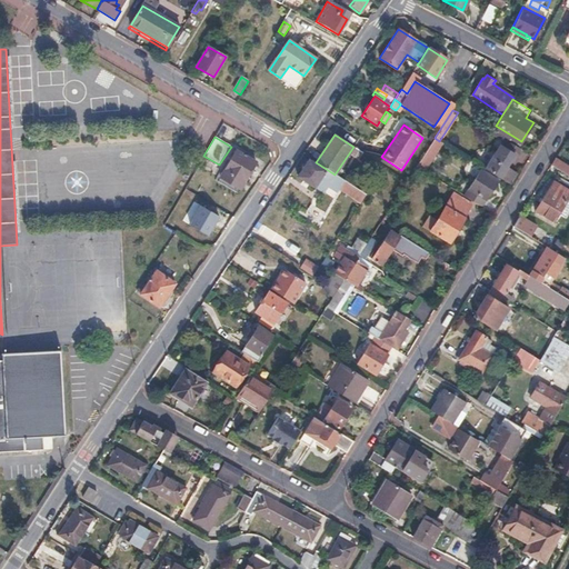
[(439,141),(435,138),(417,166),(422,169),(440,142),(439,141)]
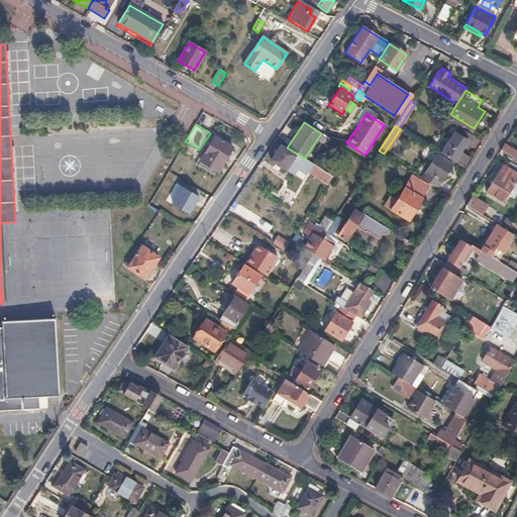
[(459,130),(460,130),(474,139),(476,136),(461,127),(459,130)]
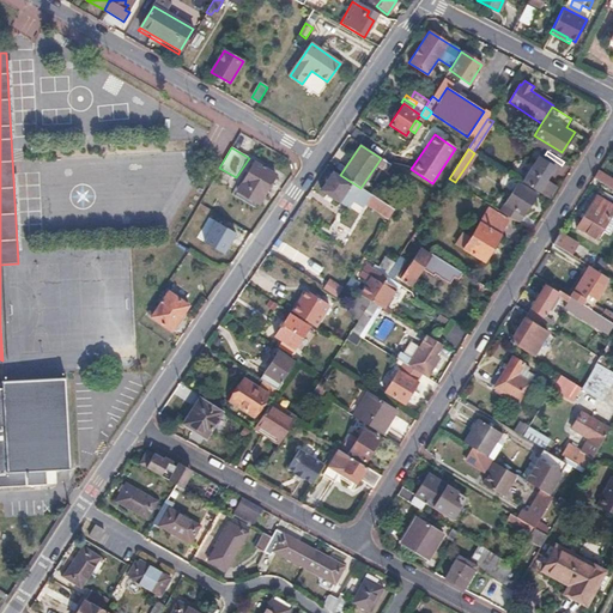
[(542,159),(538,157),(522,183),(548,199),(554,188),(545,181),(553,167),(558,170),(562,165),(546,155),(542,159)]
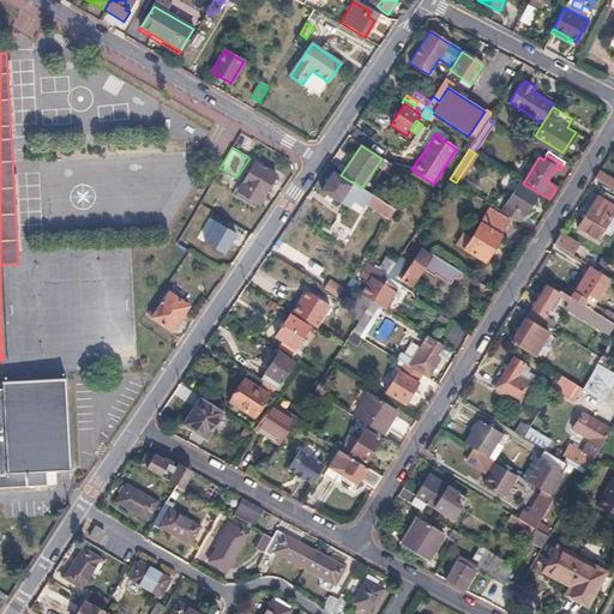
[(253,163),(247,174),(241,184),(251,188),(247,193),(260,202),(275,175),(253,163)]
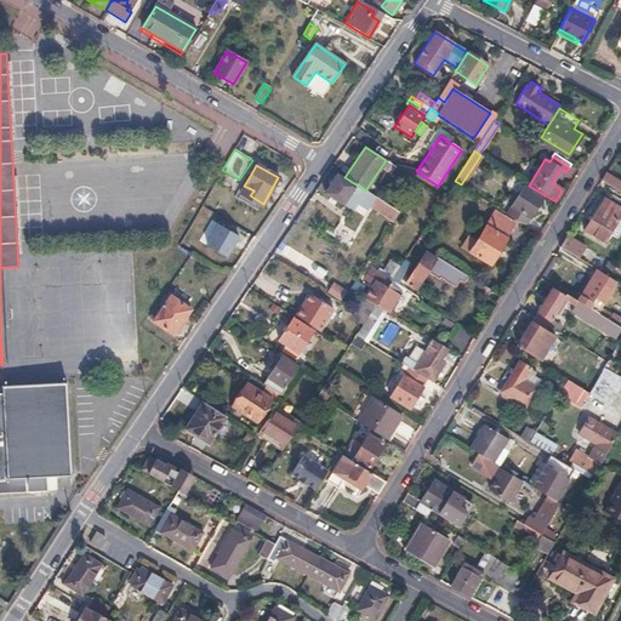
[(600,181),(607,184),(620,193),(620,182),(605,172),(600,181)]
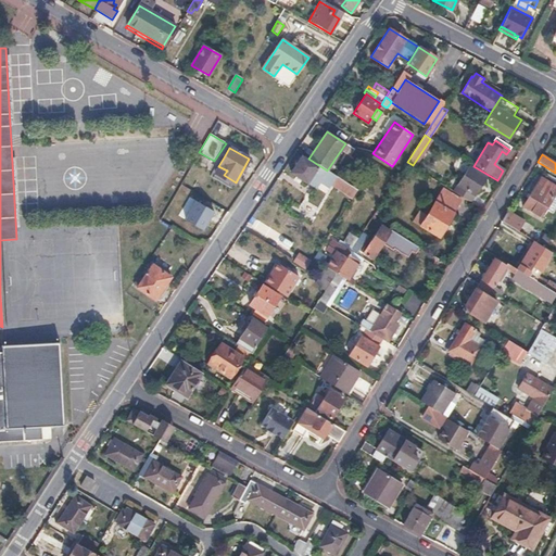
[(327,174),(301,156),(290,173),(306,184),(312,174),(321,180),(323,179),(352,198),(357,190),(328,172),(327,174)]
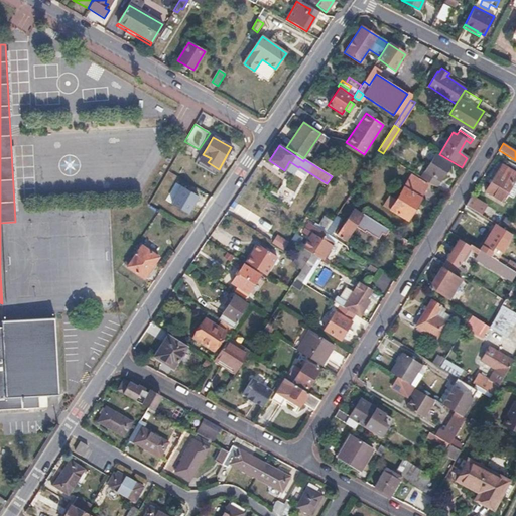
[(211,158),(203,154),(201,158),(208,162),(211,158)]
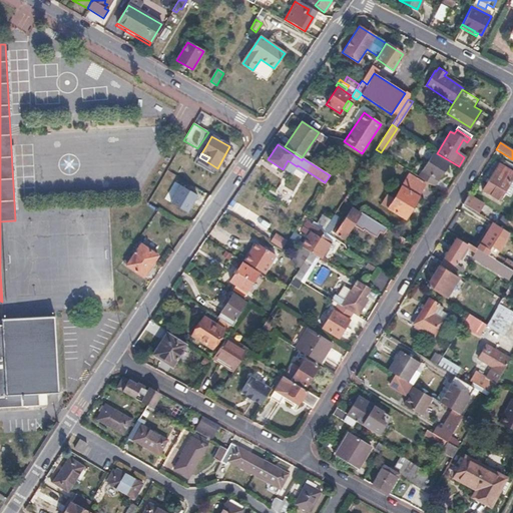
[(449,163),(432,153),(422,170),(438,180),(449,163)]
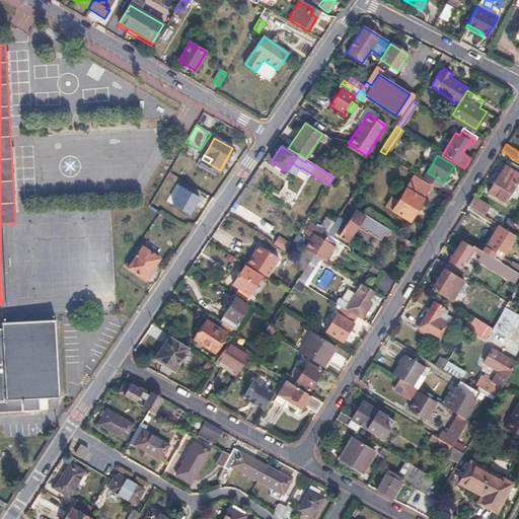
[(209,163),(208,166),(218,172),(220,170),(209,163)]
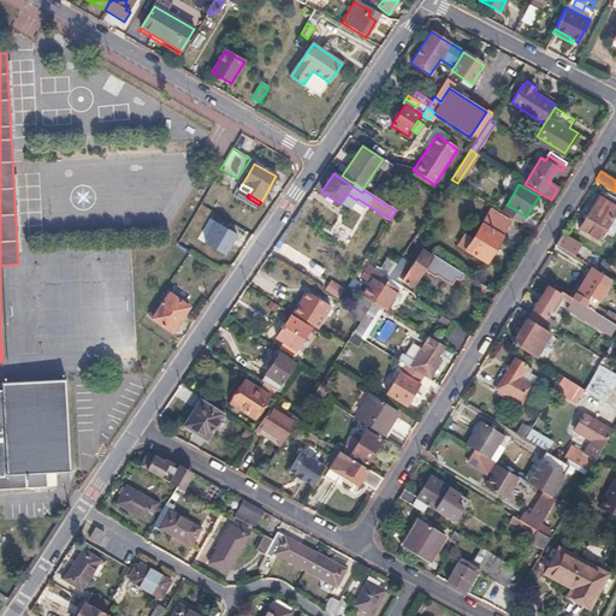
[(615,211),(615,207),(599,196),(579,229),(598,241),(615,211)]
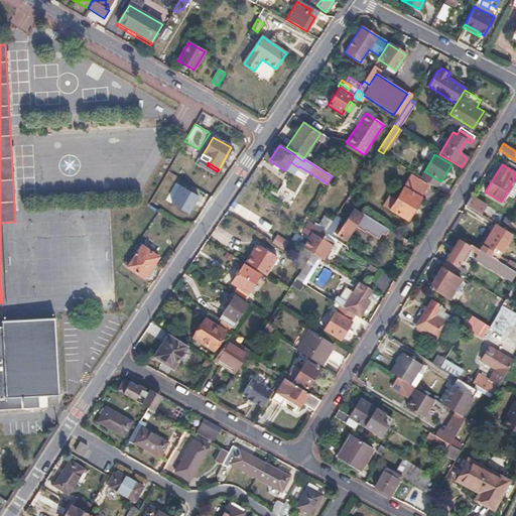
[(414,177),(411,175),(403,187),(406,189),(414,177)]
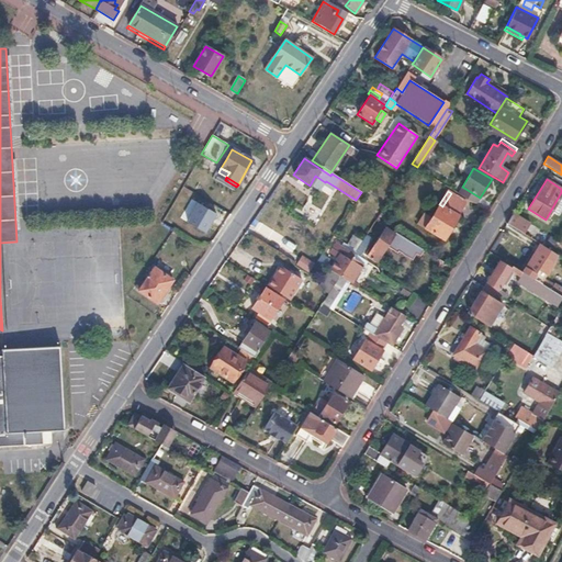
[(464,202),(451,193),(442,206),(457,215),(464,202)]
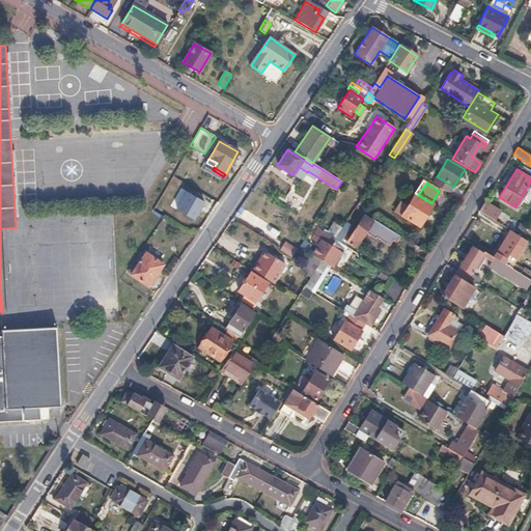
[(187,192),(177,211),(195,220),(204,202),(187,192)]
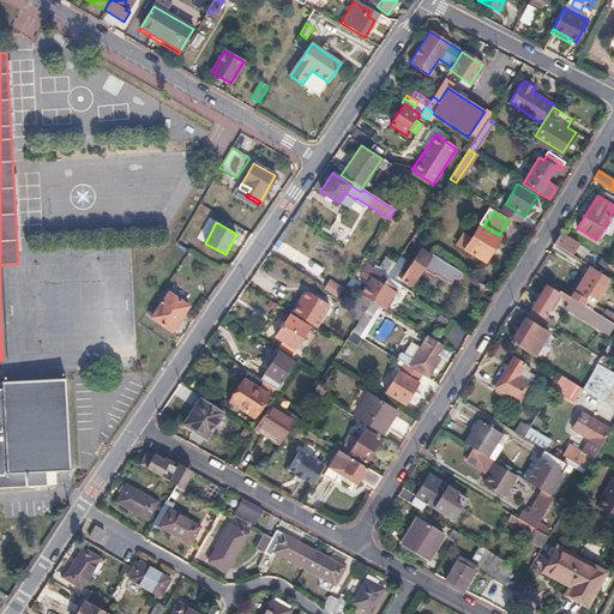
[(480,223),(471,238),(464,250),(485,263),(501,236),(499,235),(483,226),(480,223)]
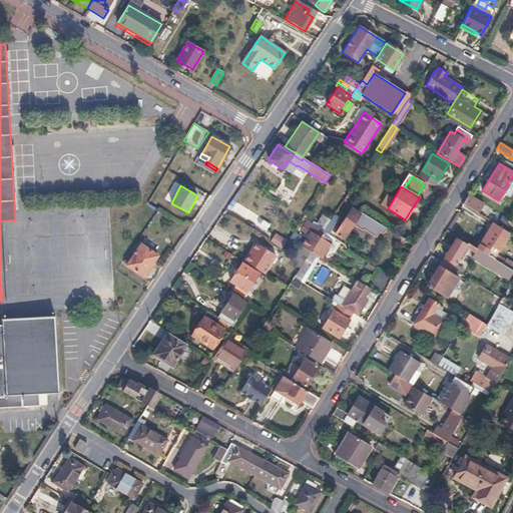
[(354,193),(350,190),(343,200),(347,203),(354,193)]
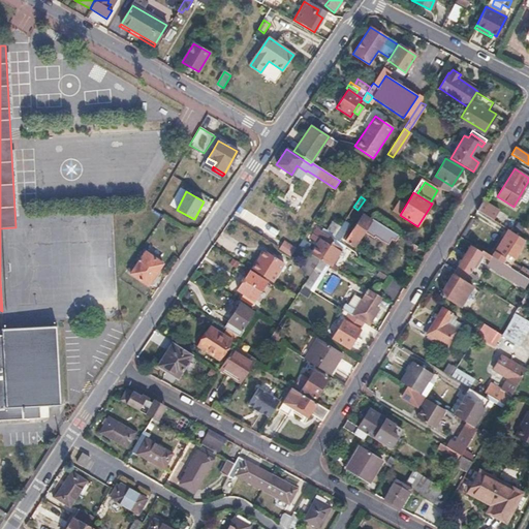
[(406,205),(399,200),(393,210),(400,215),(406,205)]
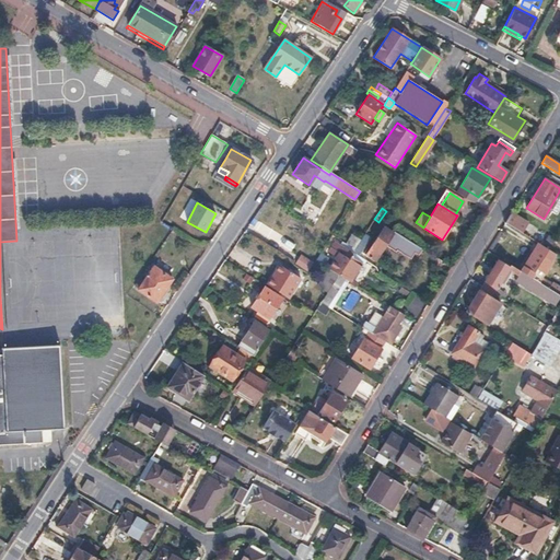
[(511,213),(504,223),(522,233),(527,224),(511,213)]
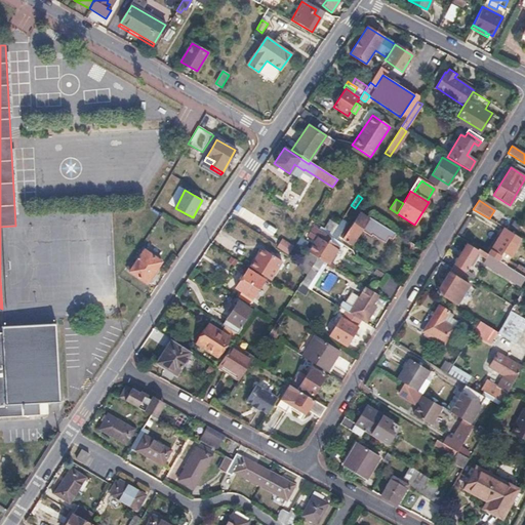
[(355,208),(351,205),(341,219),(345,221),(346,223),(355,208)]
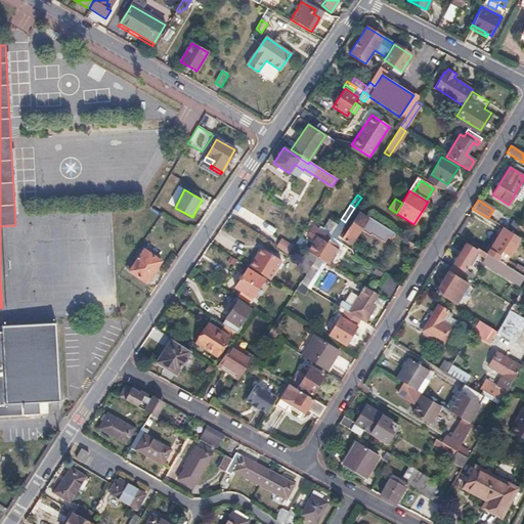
[(395,233),(360,212),(347,232),(346,231),(341,238),(344,241),(345,239),(351,244),(360,229),(369,236),(370,234),(384,243),(388,236),(391,238),(395,233)]
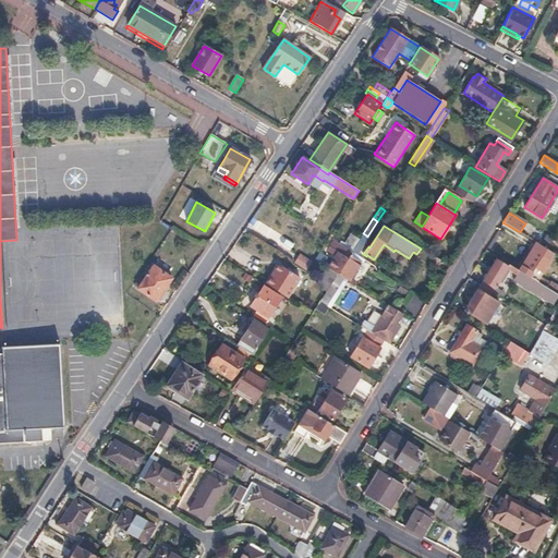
[(363,233),(359,240),(353,250),(351,252),(355,254),(365,239),(364,239),(366,235),(363,233)]
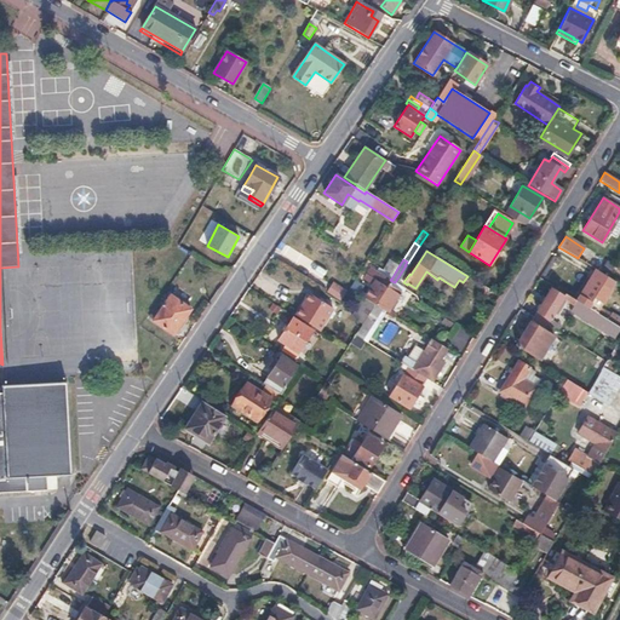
[(399,267),(389,260),(382,270),(392,277),(399,267)]
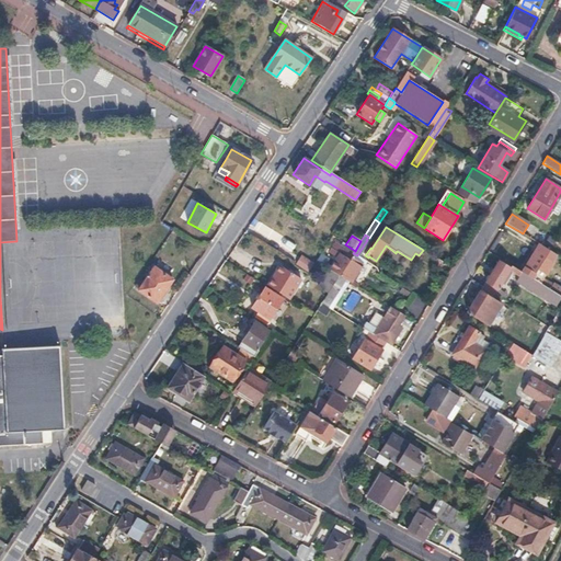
[(339,253),(329,268),(339,275),(351,283),(365,261),(357,255),(353,253),(355,251),(345,244),(343,242),(340,247),(335,243),(331,249),(339,253)]
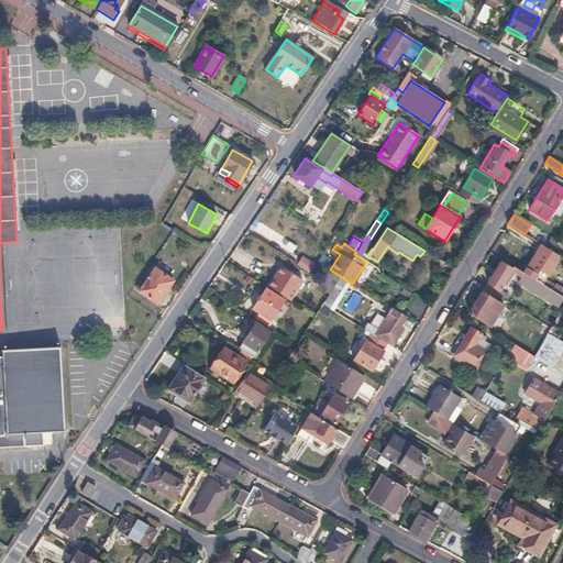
[(523,273),(534,279),(539,283),(543,285),(547,280),(556,264),(554,263),(559,256),(552,252),(541,244),(523,273)]
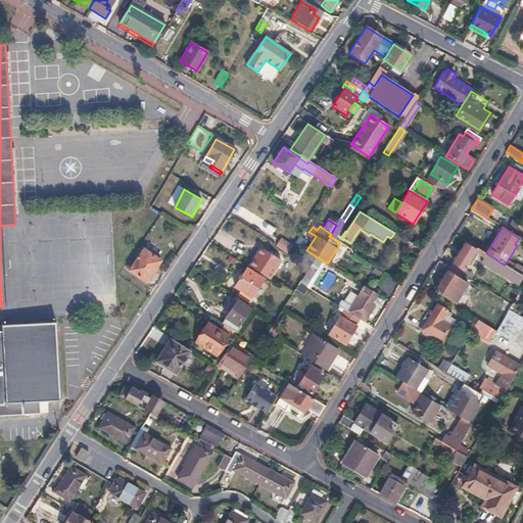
[(277,244),(283,249),(288,243),(281,238),(277,244)]
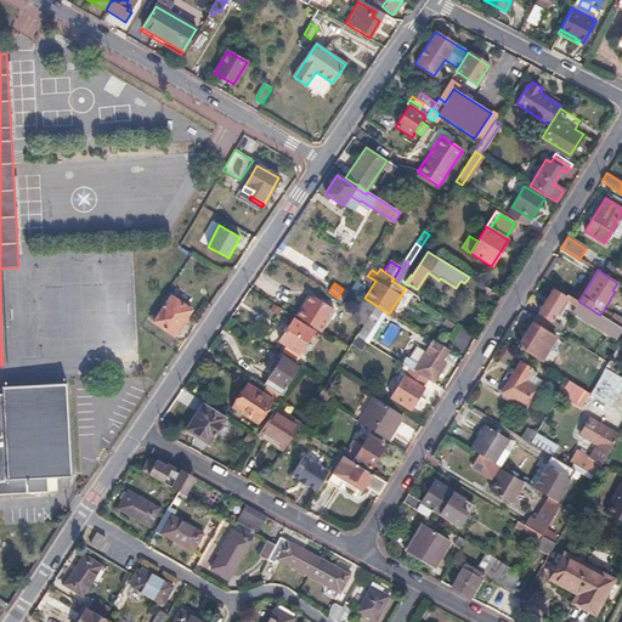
[(502,297),(486,287),(481,294),(497,304),(502,297)]
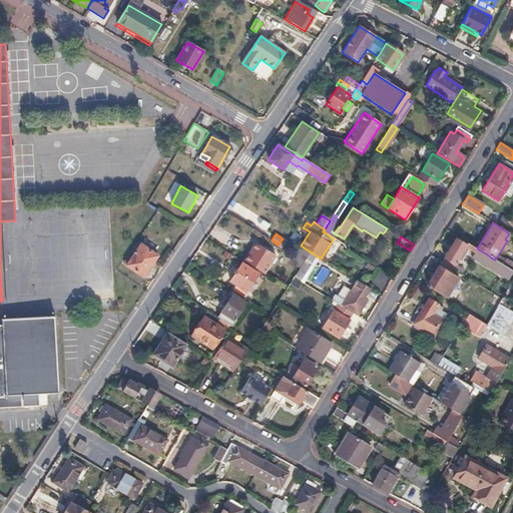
[(477,248),(457,236),(441,263),(452,269),(465,246),(475,252),(477,248)]
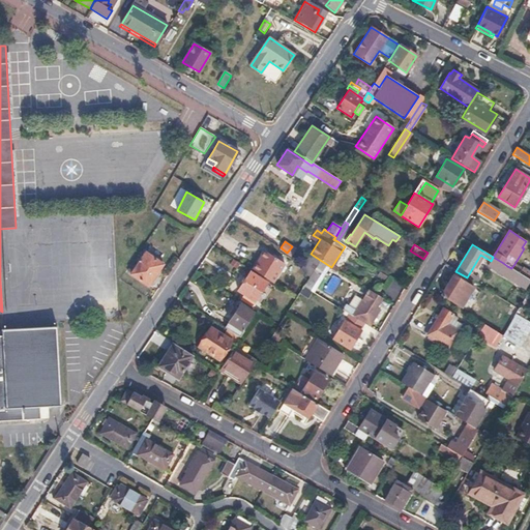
[(163,264),(146,253),(131,273),(148,285),(163,264)]
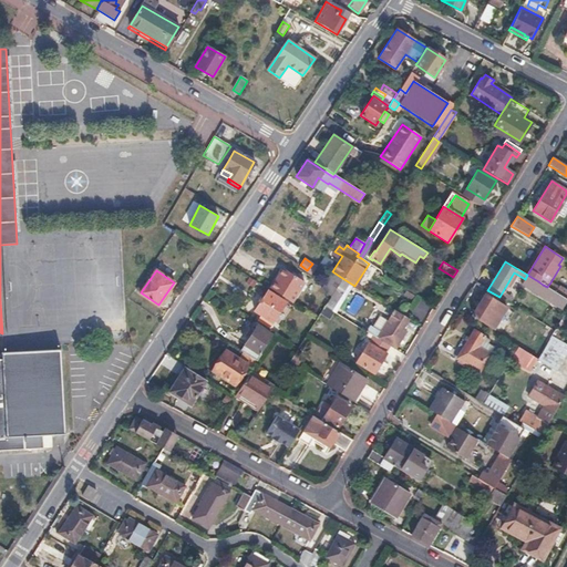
[(305,282),(286,270),(274,289),(291,301),(305,282)]
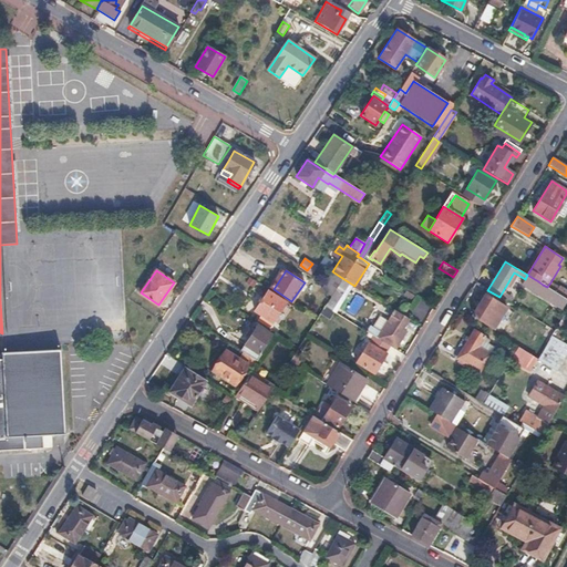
[(342,278),(332,271),(321,289),(331,296),(342,278)]
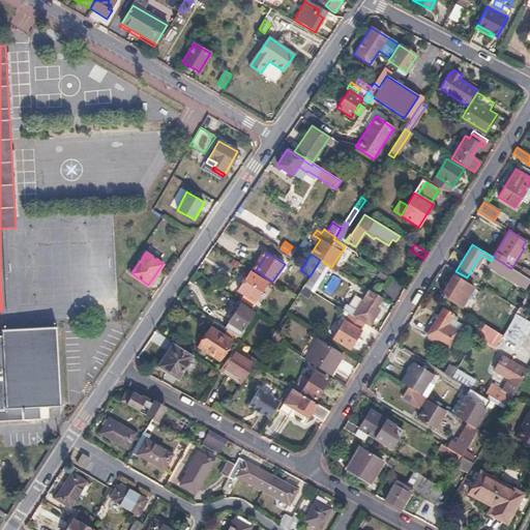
[(493,257),(491,261),(488,266),(526,289),(529,281),(529,278),(520,273),(519,272),(511,268),(507,266),(503,263),(493,257)]
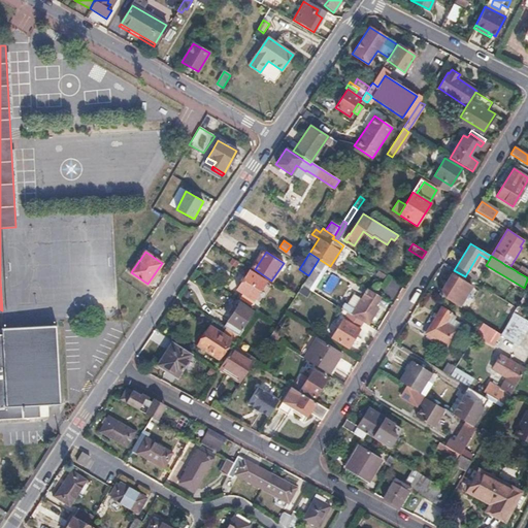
[(513,263),(509,267),(517,271),(518,272),(520,267),(513,263)]
